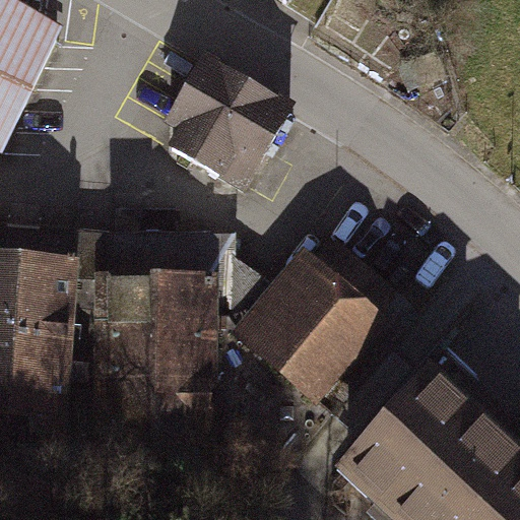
[(57,40),(0,4),(0,153),(3,155),(57,40)]
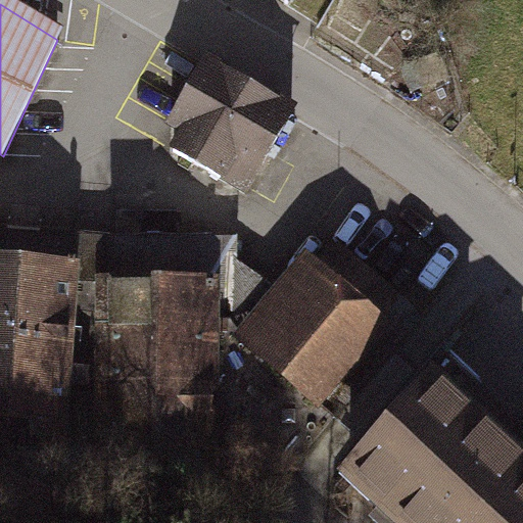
[(293,112),(207,63),(172,123),(186,131),(174,151),(246,193),(293,112)]
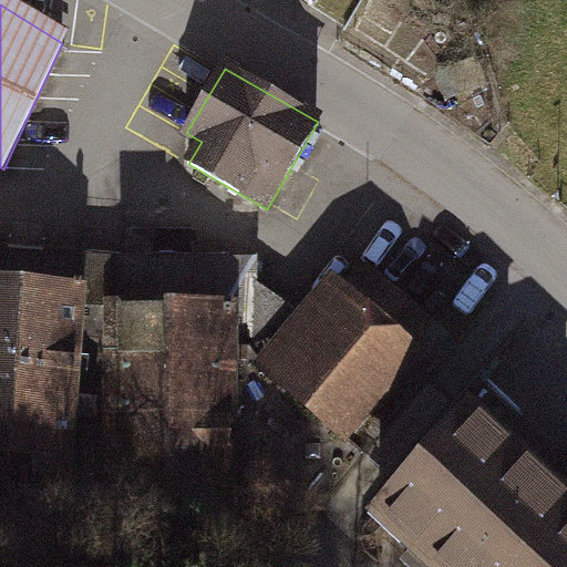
[(419,342),(328,261),(245,353),(336,434),(419,342)]
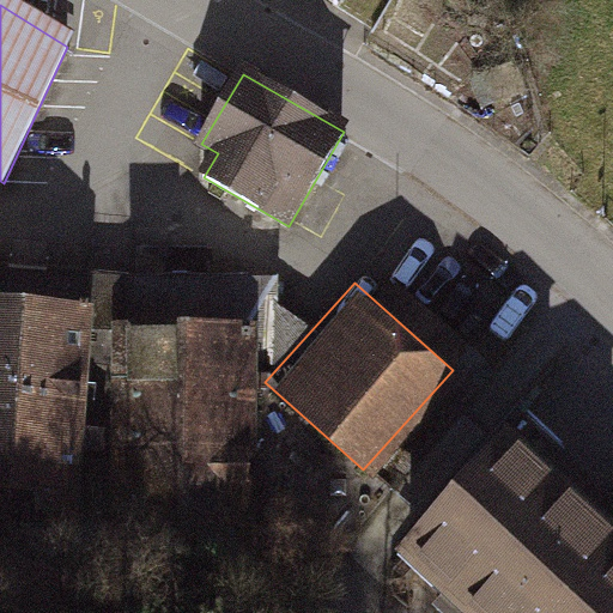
[(0,430),(66,436),(77,295),(0,289),(0,430)]
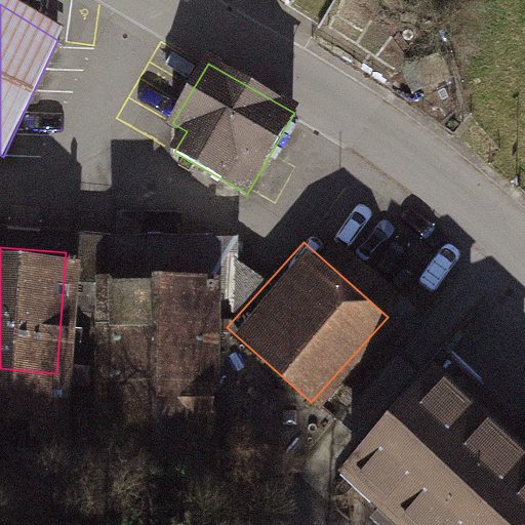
[(210,265),(85,269),(88,372),(213,368),(210,265)]
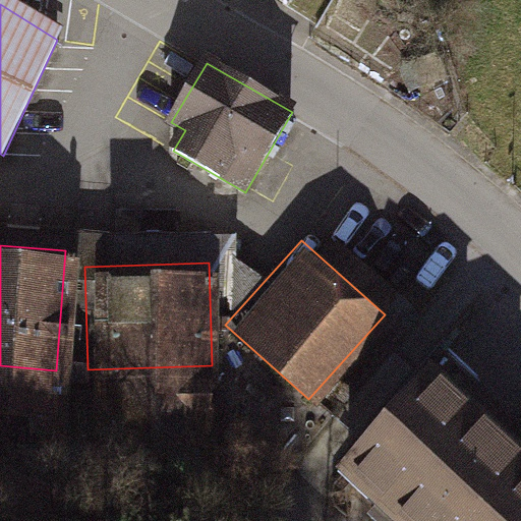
[(520,520),(520,443),(414,344),(315,449),(393,520),(520,520)]
